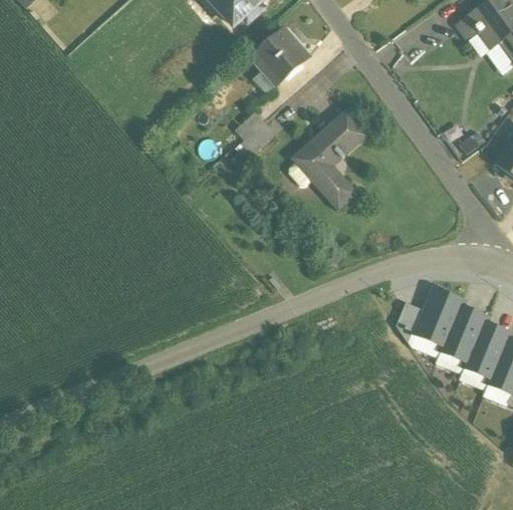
[(209,0),(231,25),(242,15),(246,20),(261,7),(257,2),(259,0),(209,0)]
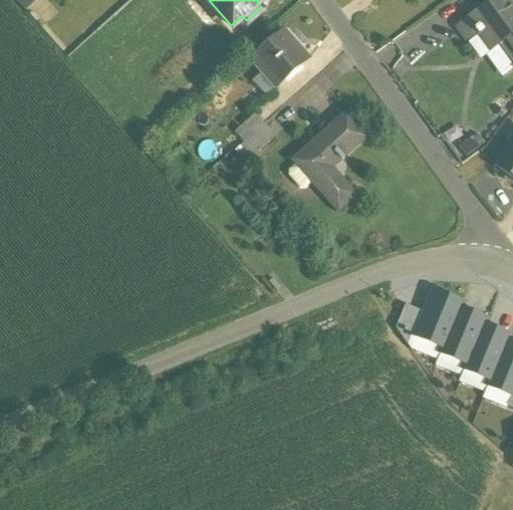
[(491,0),(456,25),(467,40),(475,33),(476,34),(479,31),(492,49),(501,43),(500,41),(505,37),(512,47),(512,9),(506,0),(491,0)]
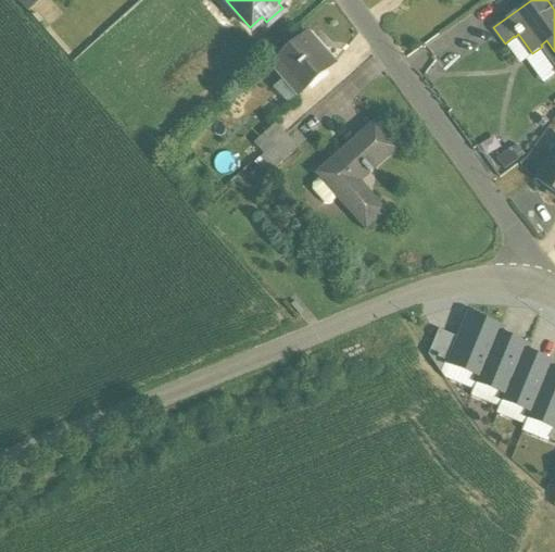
[(313,49),(302,36),(270,63),(284,78),(289,73),(302,88),(333,61),(318,45),(313,49)]
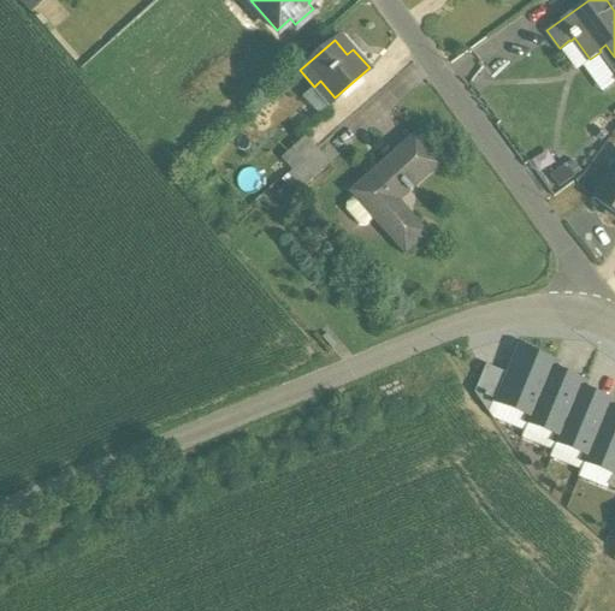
[(425,231),(395,199),(407,188),(409,190),(412,189),(409,187),(436,162),(414,137),(353,191),(404,249),(425,231)]
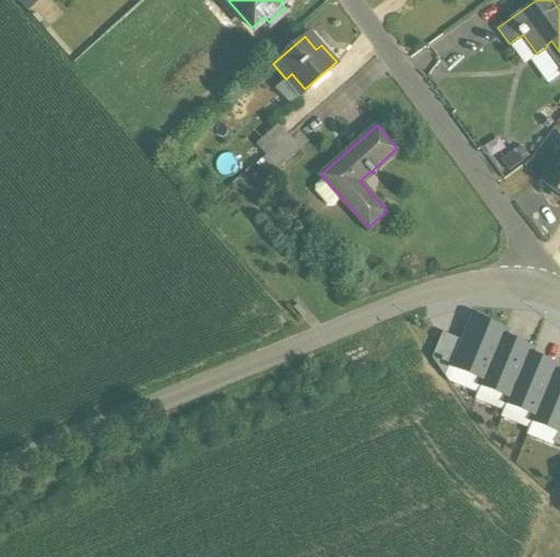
[(559,148),(538,178),(559,193),(559,148)]
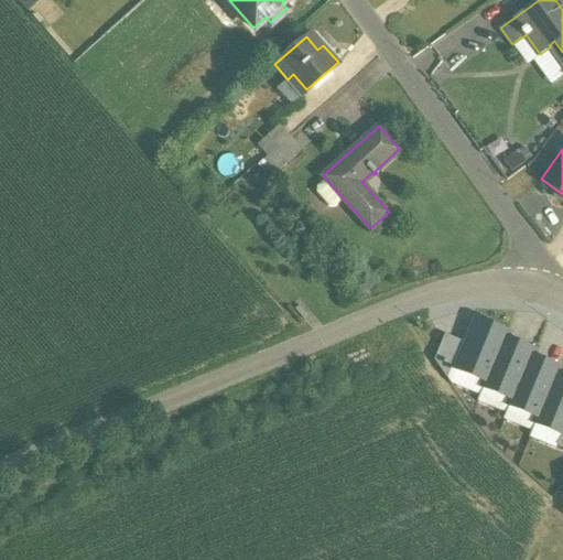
[(456,367),(488,380),(505,338),(508,332),(476,319),(466,343),(456,367)]
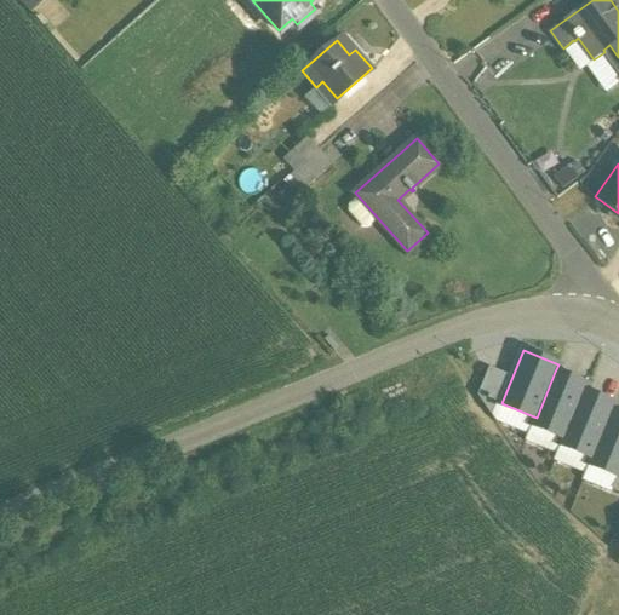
[(502,403),(513,377),(488,366),(476,392),(491,413),(496,401),(502,403)]
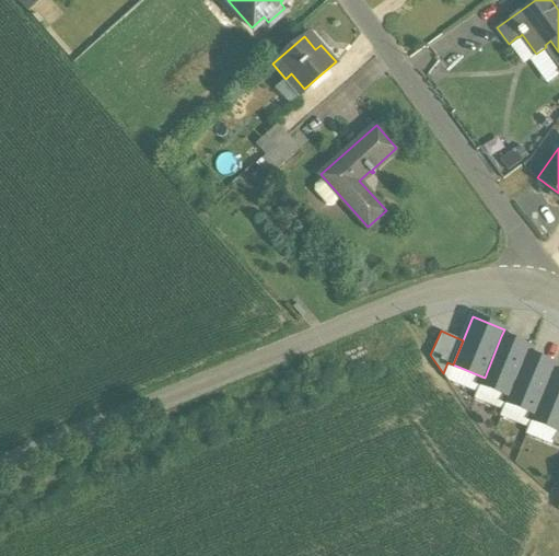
[(481,385),(508,395),(524,352),(526,346),(501,336),(485,378),(481,385)]
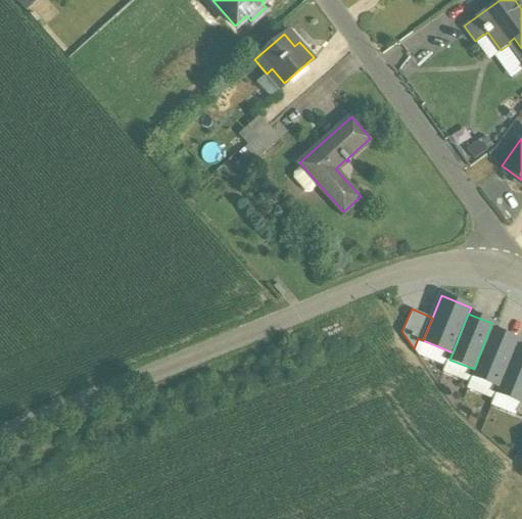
[(472,375),(499,385),(515,345),(517,339),(489,329),(474,369),(472,375)]
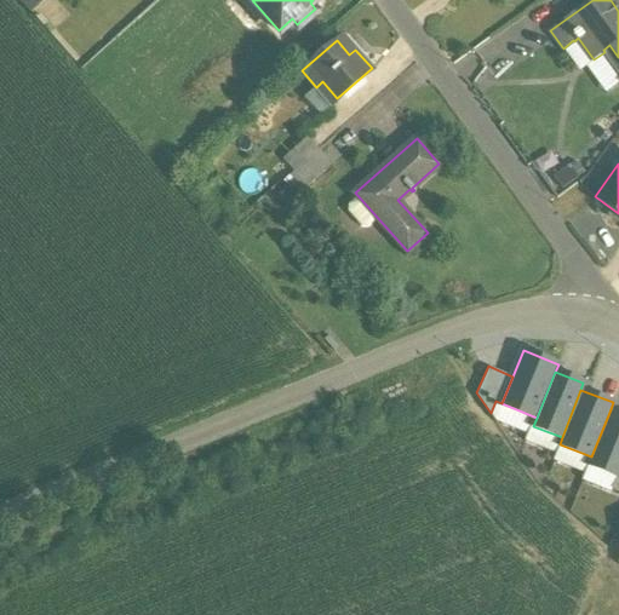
[(618,412),(611,409),(591,457),(589,464),(617,473),(618,475),(618,412)]
